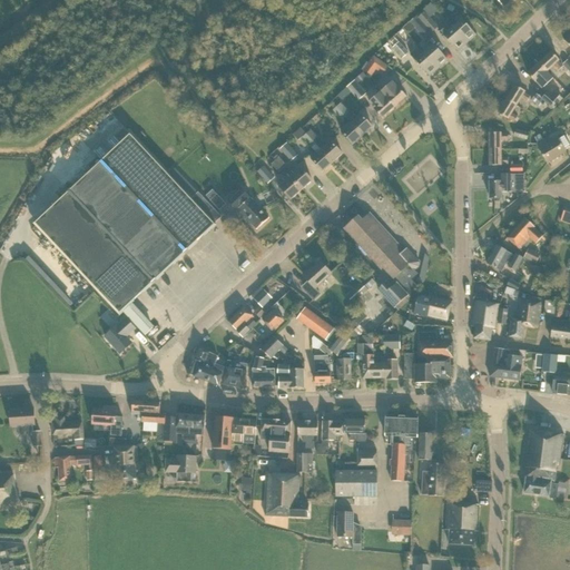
[(419,18),(432,33),(439,28),(424,12),(419,18)]
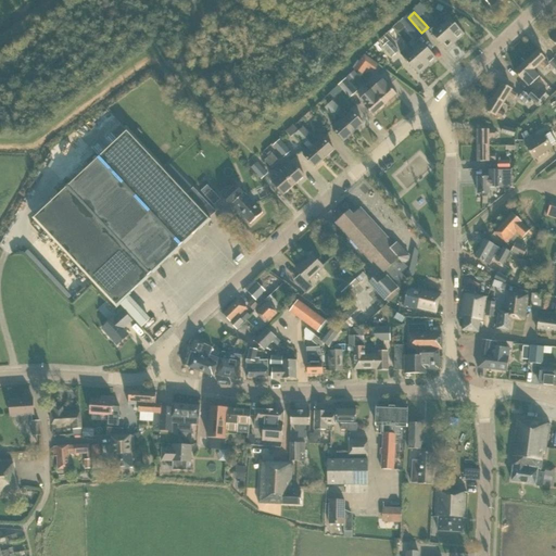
[(465,35),(446,14),(442,17),(447,23),(442,27),(455,42),(465,35)]
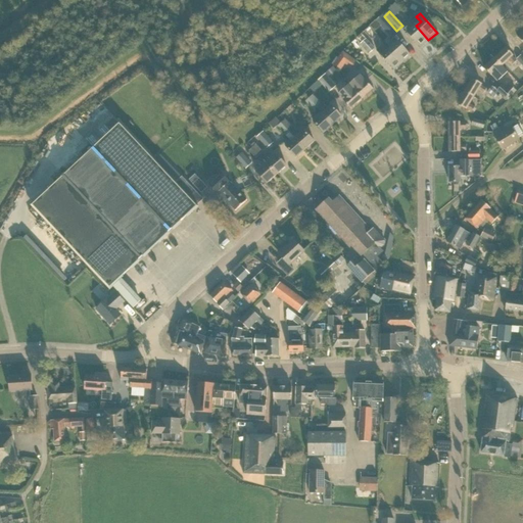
[(389,37),(396,31),(384,16),(383,16),(377,22),(389,37)]
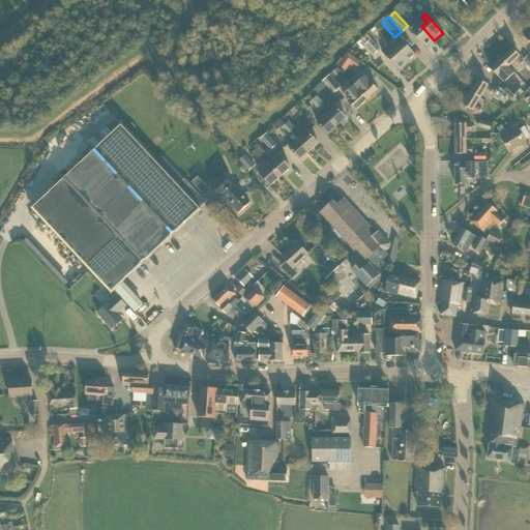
[(425,49),(434,40),(421,26),(416,30),(412,25),(408,28),(425,49)]
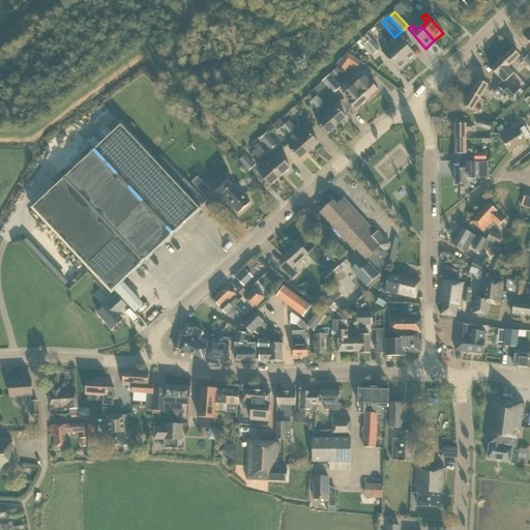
[(400,45),(395,50),(408,64),(416,56),(399,36),(395,39),(400,45)]
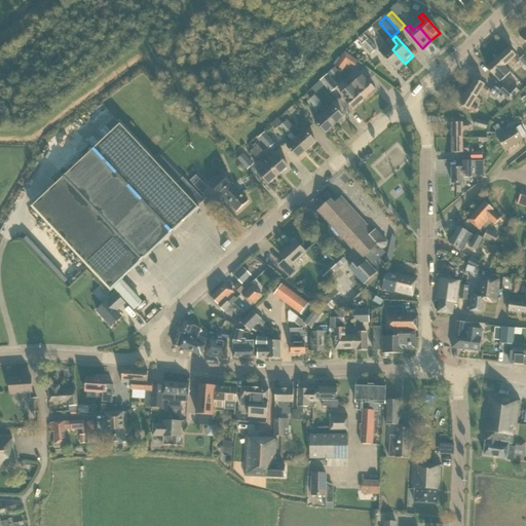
[(362,44),(371,54),(377,49),(368,39),(362,44)]
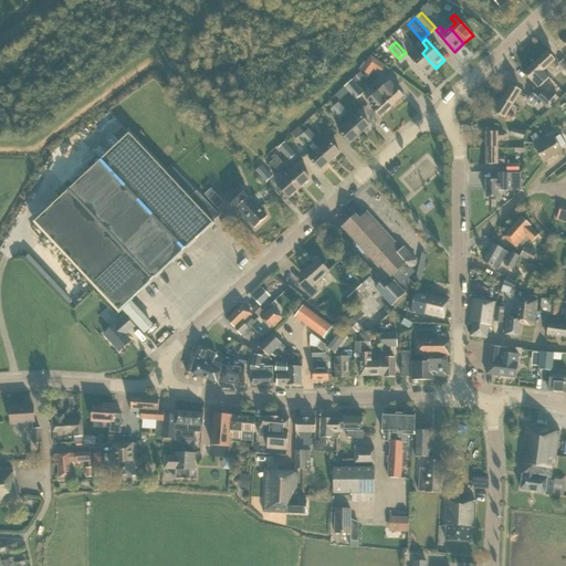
[(427,76),(436,69),(422,53),(417,58),(411,52),(408,55),(427,76)]
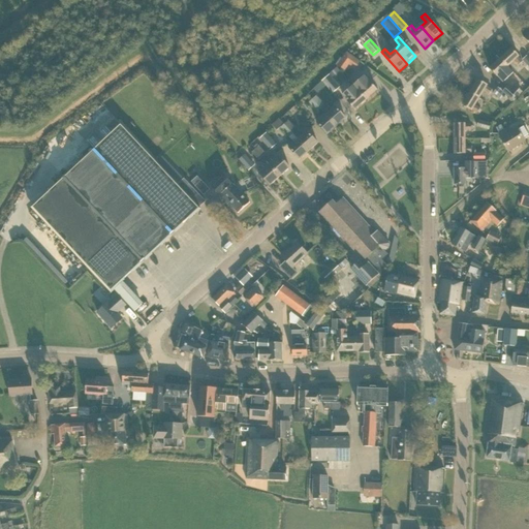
[(511,49),(500,59),(508,66),(515,61),(519,65),(522,62),(518,58),(519,57),(511,49)]
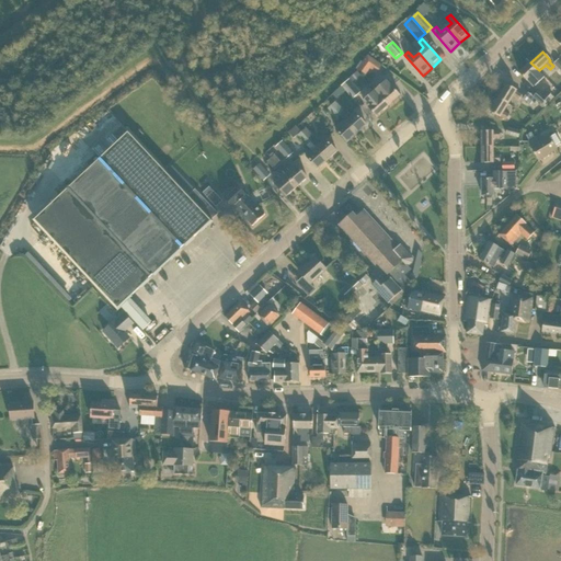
[(382,67),(368,57),(368,56),(363,64),(364,64),(377,73),(382,67)]
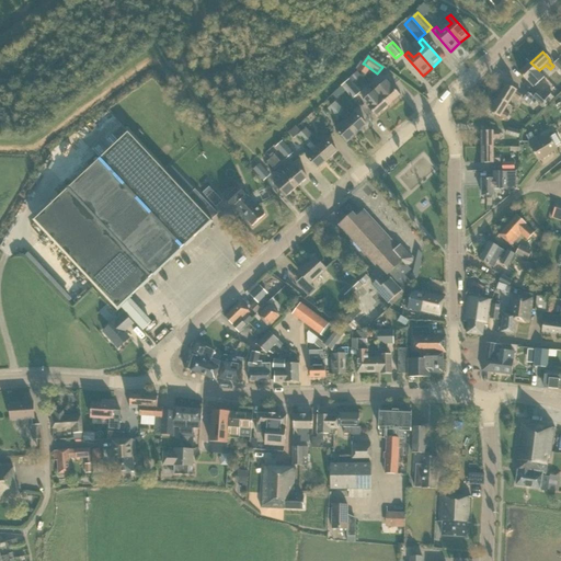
[(539,70),(530,63),(519,73),(534,88),(544,77),(538,71),(539,70)]
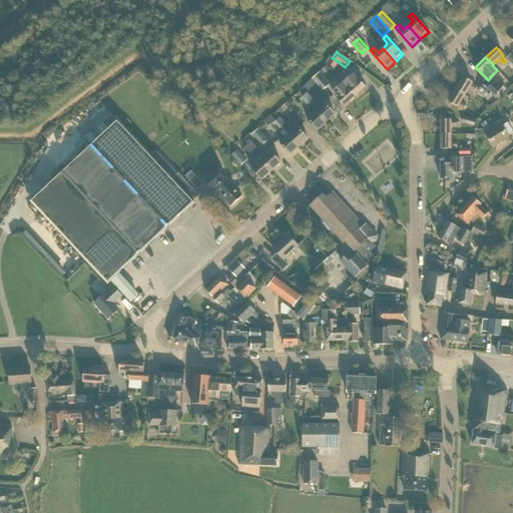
[(323,90),(329,84),(320,73),(313,79),(323,90)]
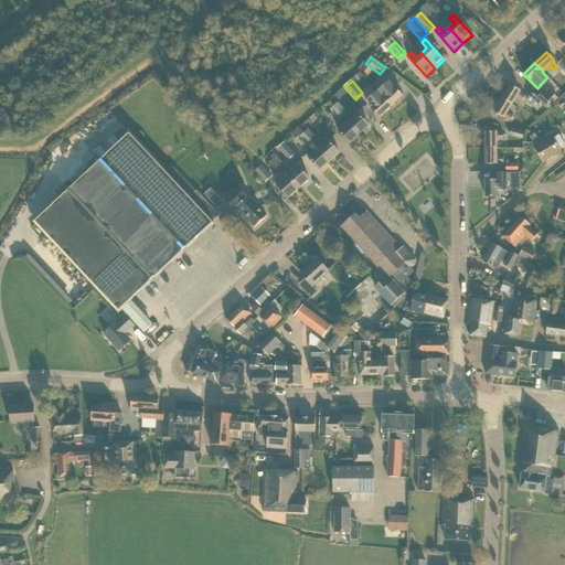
[(383,98),(391,107),(403,97),(395,88),(394,88),(390,83),(384,87),(377,92),(383,98)]
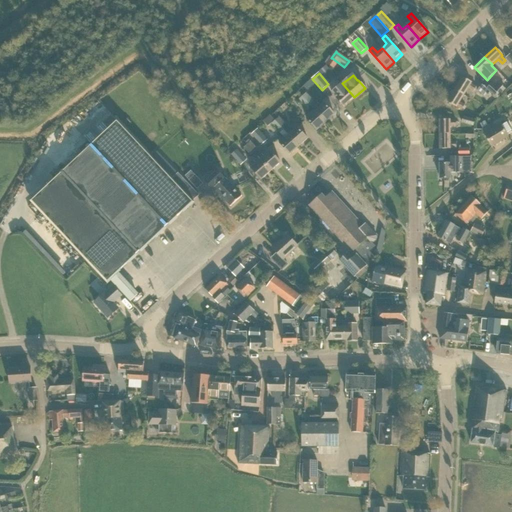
[(462,77),(455,90),(464,95),(468,88),(473,91),(476,87),(471,84),(471,83),(462,77)]
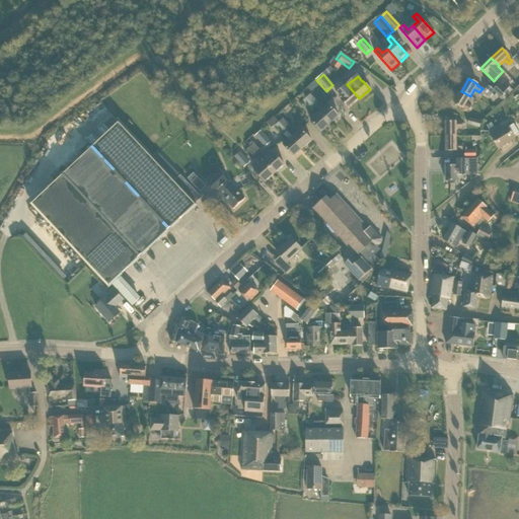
[(359,98),(352,90),(347,84),(337,93),(349,107),(359,98)]
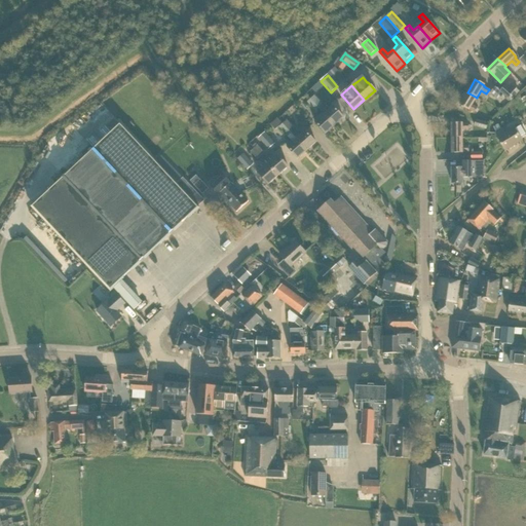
[(502,95),(511,101),(519,91),(513,86),(510,89),(504,85),(499,91),(502,95)]
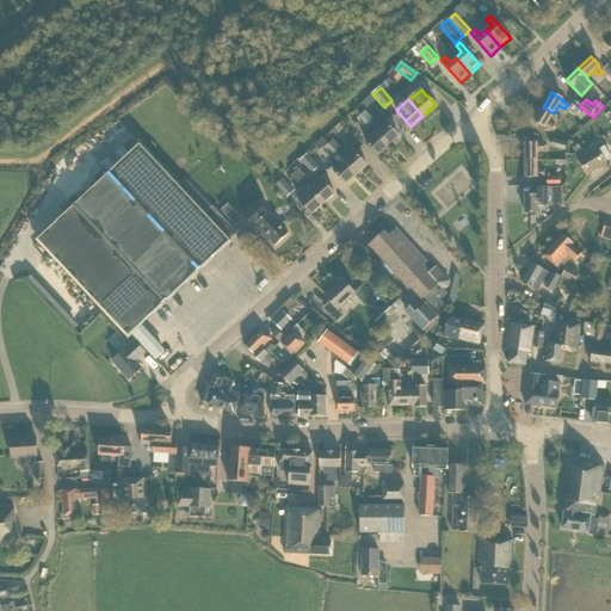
[(569,107),(579,116),(584,110),(580,106),(574,102),(569,107)]
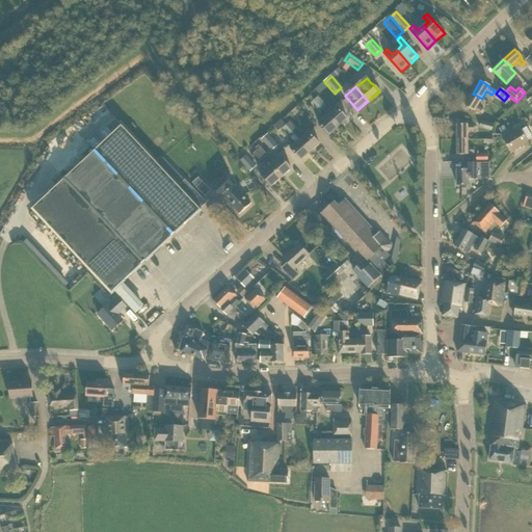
[(478,106),(482,99),(473,94),(464,106),(474,111),(475,111),(480,114),(483,109),(478,106)]
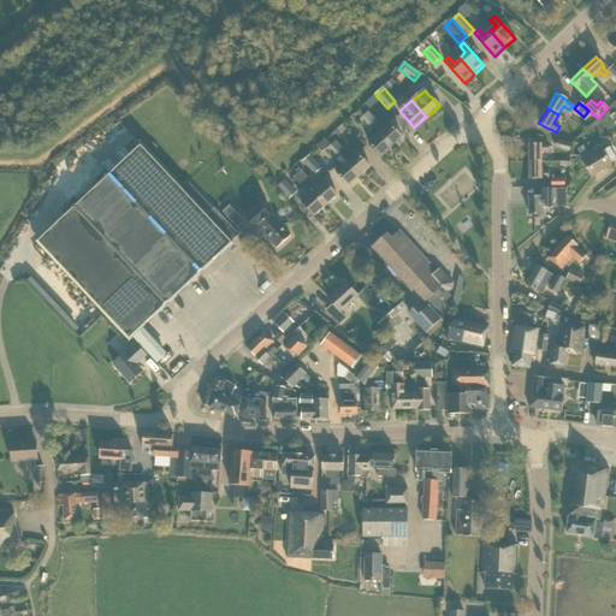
[(373,126),(378,123),(368,112),(363,116),(373,126)]
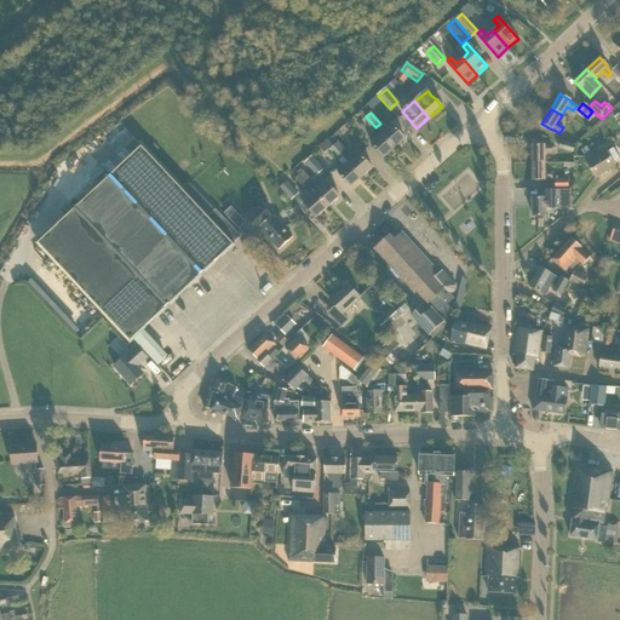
[(361,121),(371,132),(375,127),(366,116),(361,121)]
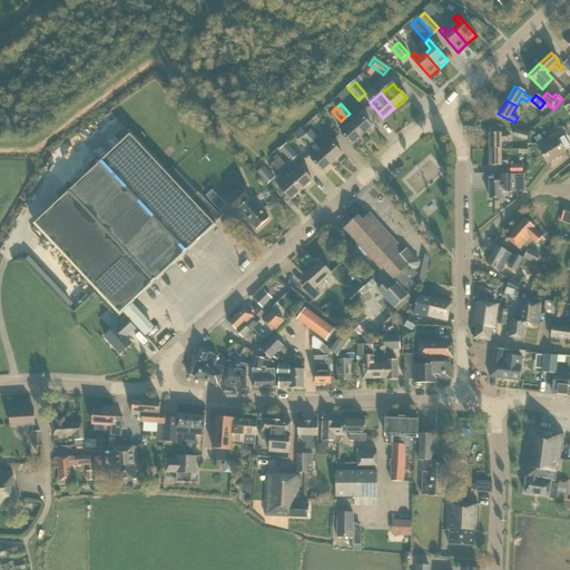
[(362,115),(352,124),(363,137),(373,127),(362,115)]
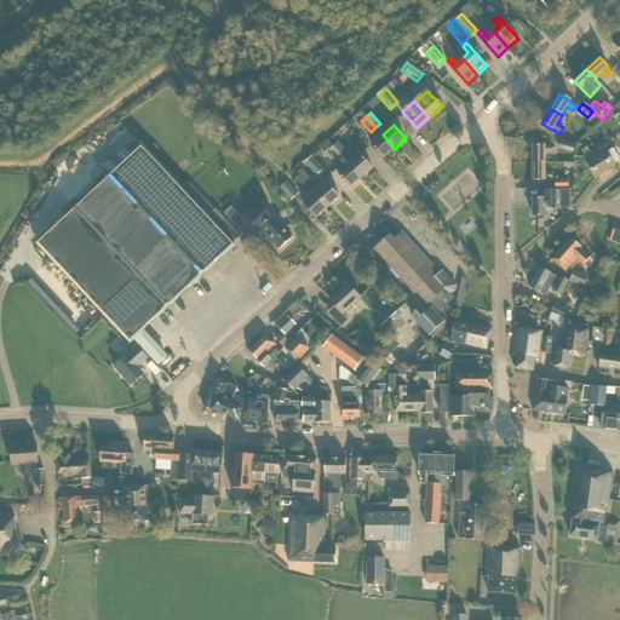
[(395,149),(383,135),(378,139),(372,144),(384,159),(395,149)]
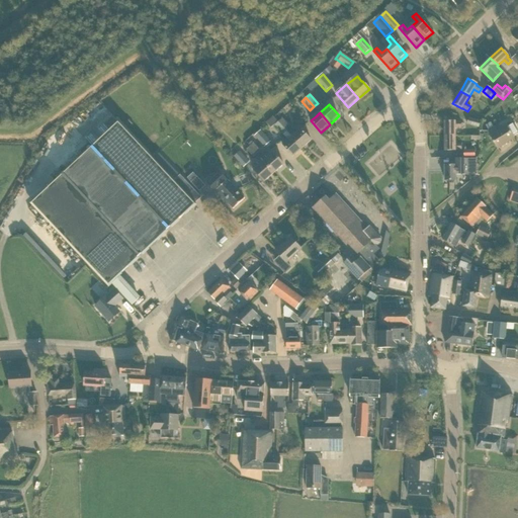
[(273,116),(267,122),(271,127),(274,124),(278,121),(273,116)]
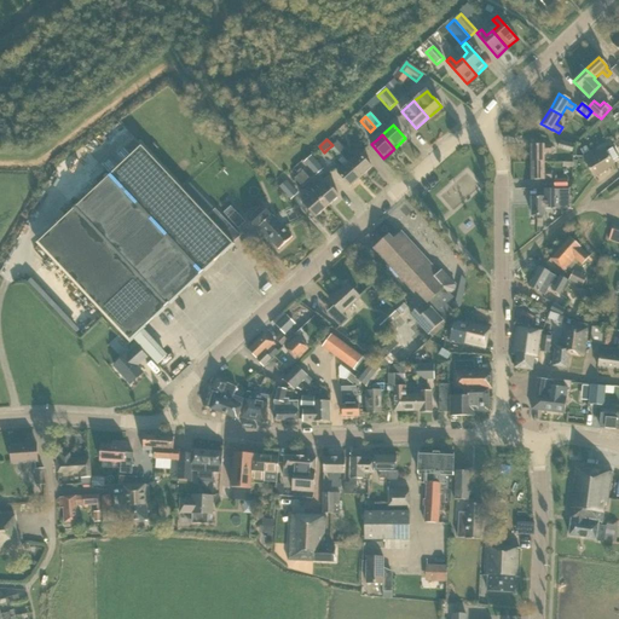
[(337,142),(333,145),(362,178),(372,168),(360,155),(354,160),(347,152),(337,142)]
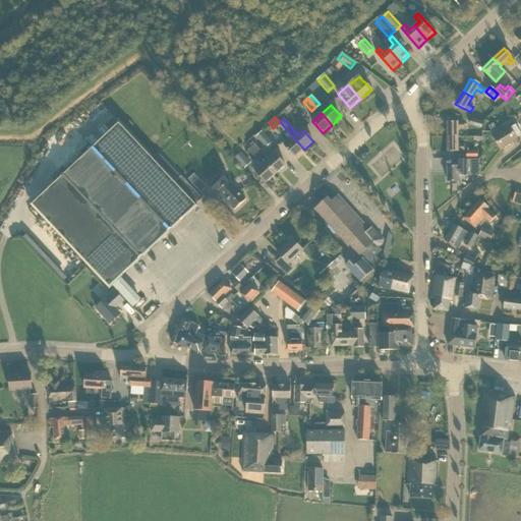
[(471,119),(469,125),(481,128),(483,123),(471,119)]
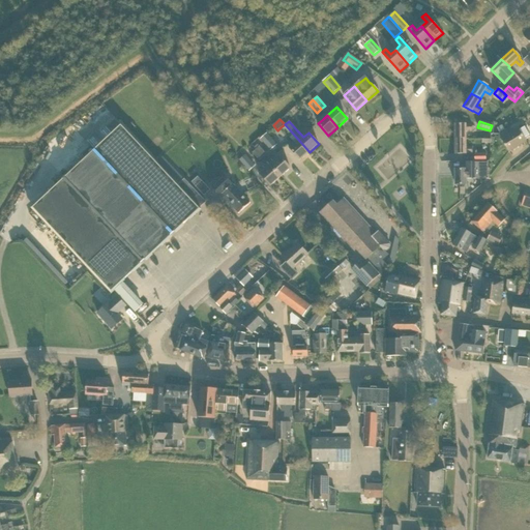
[(299,160),(310,152),(285,124),(282,128),(295,144),(290,149),(299,160)]
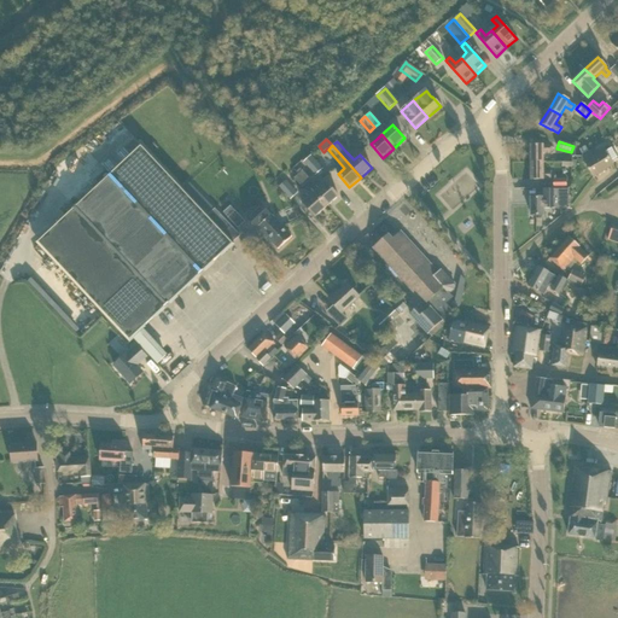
[(530,145),(531,163),(543,163),(543,152),(551,152),(551,146),(543,146),(543,145),(530,145)]
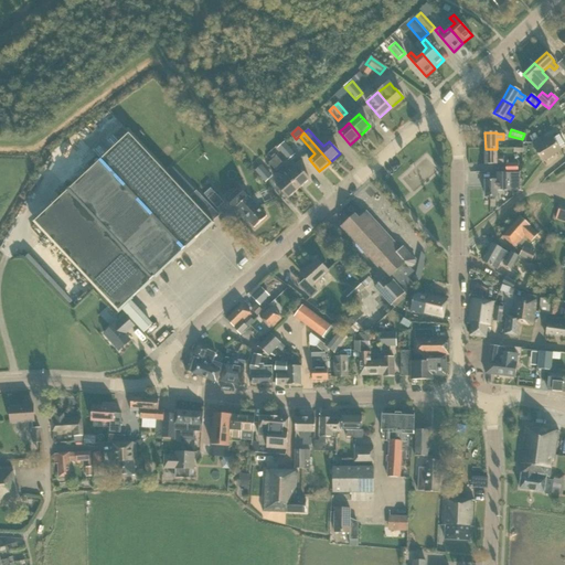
[(119,311),(213,223),(212,222),(220,216),(196,191),(196,192),(189,198),(177,183),(129,135),(34,222),(119,311)]
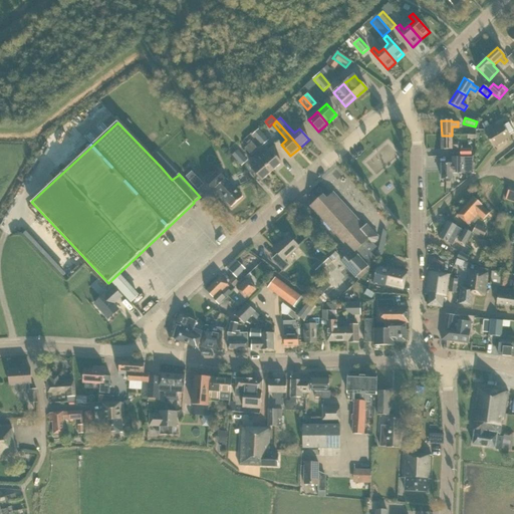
[(509,136),(503,124),(494,131),(491,125),(483,131),(494,148),(510,138),(509,136)]
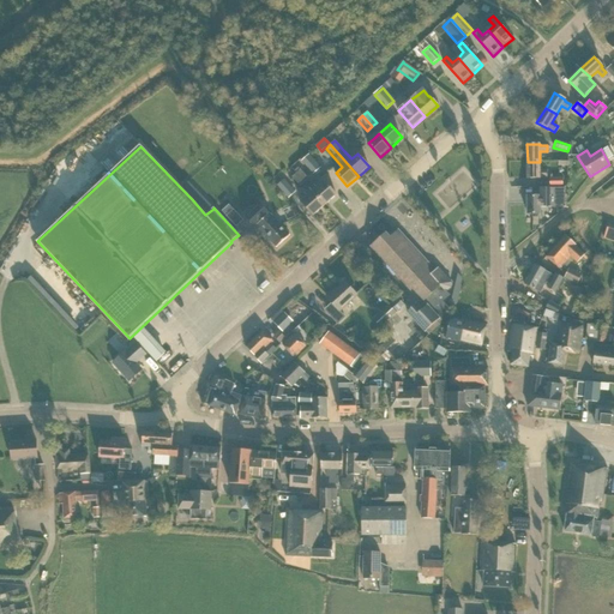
[(301,161),(313,174),(320,168),(309,155),(301,161)]
